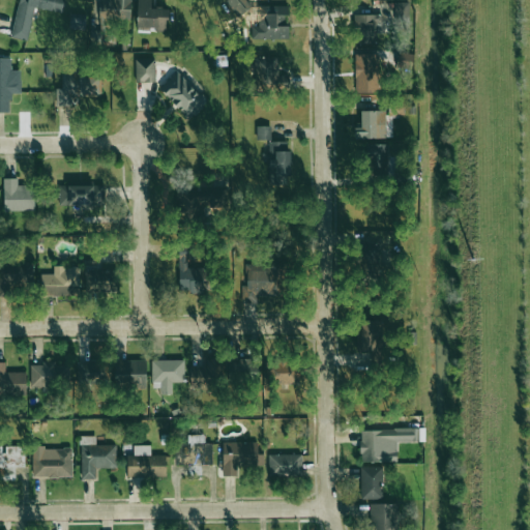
[(62,12),(64,0),(19,0),(11,37),(28,40),(34,7),(62,12)]
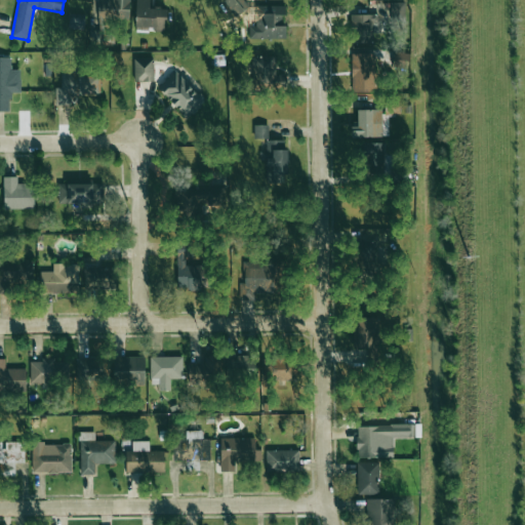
[(99,7),(98,18),(129,19),(129,0),(107,0),(107,8),(99,7)]
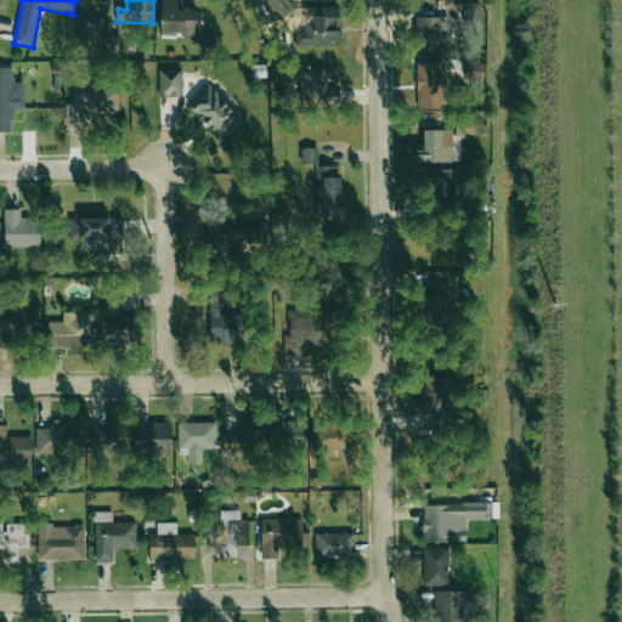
[(160,0),(160,32),(184,33),(184,37),(196,37),(197,10),(177,10),(177,0),(160,0)]
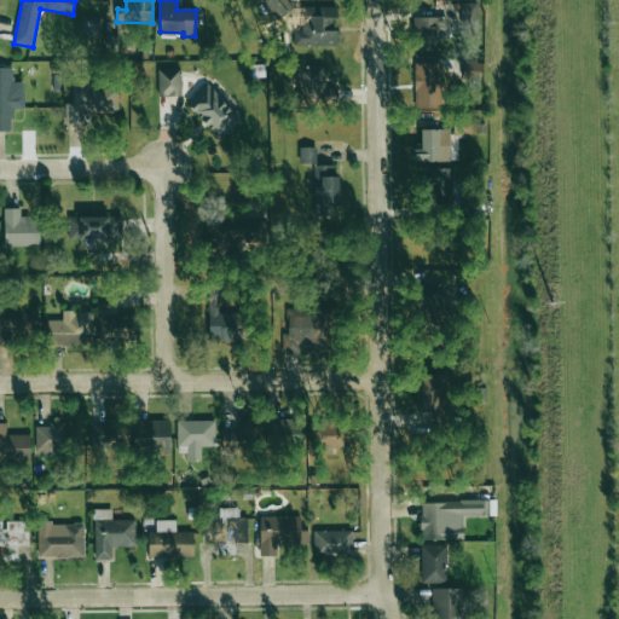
[(294,9),(287,0),(264,0),(262,1),(278,21),(294,9)]
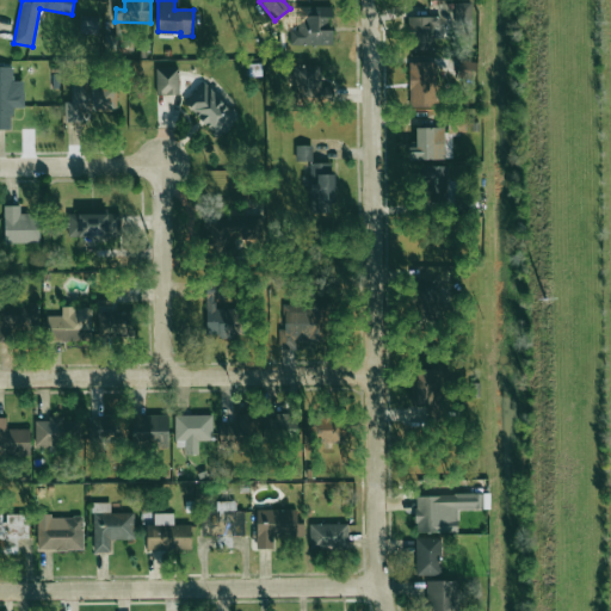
[(470,20),(471,2),(456,2),(456,20),(470,20)]
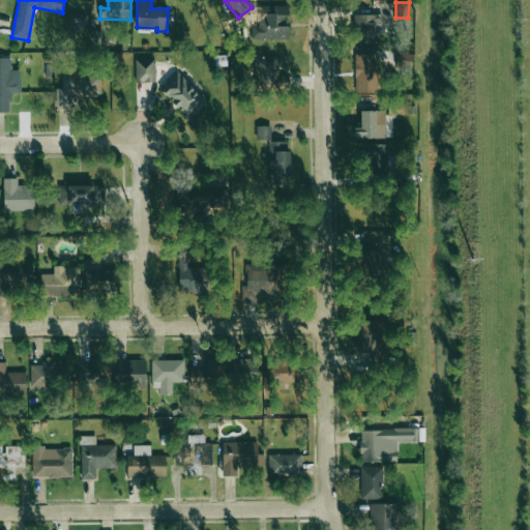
[(289,6),(259,5),(258,26),(252,26),(252,38),(288,39),(289,6)]
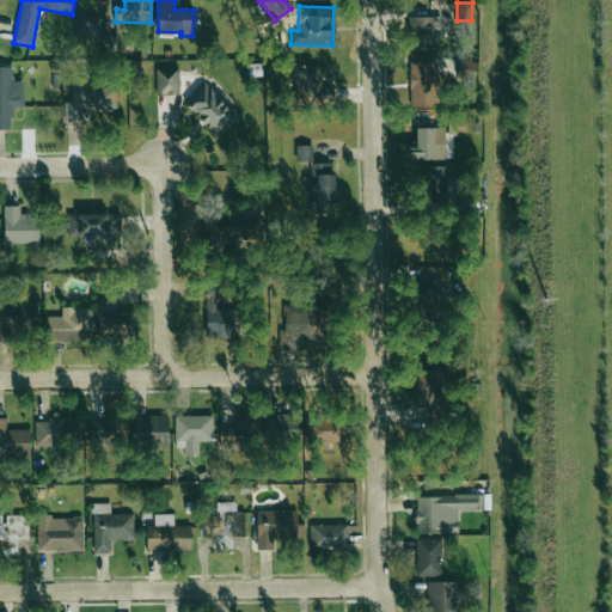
[(410,17),(409,50),(439,50),(439,17),(410,17)]
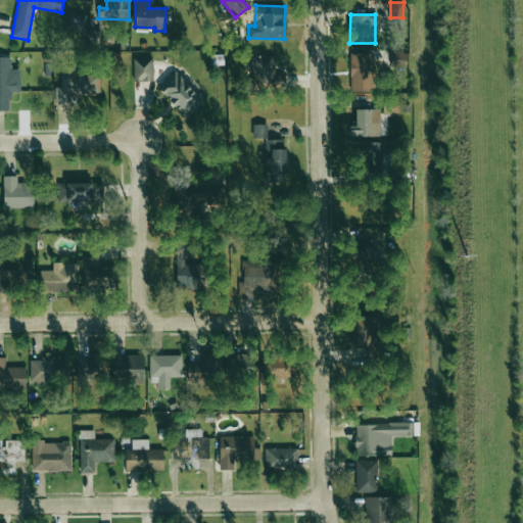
[(68,30),(84,30),(84,18),(68,17),(68,30)]
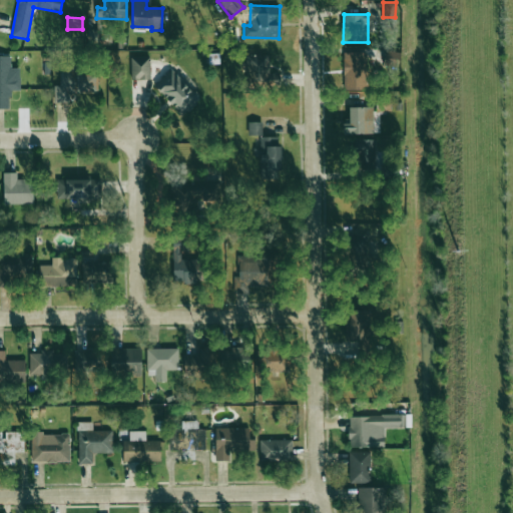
[(343,89),(365,90),(366,53),(344,52),(343,89)]
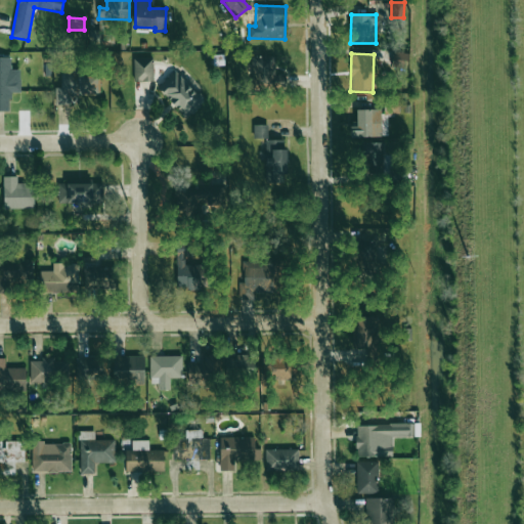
[(251,56),(252,88),(286,87),(285,75),(274,75),(273,56),(251,56)]
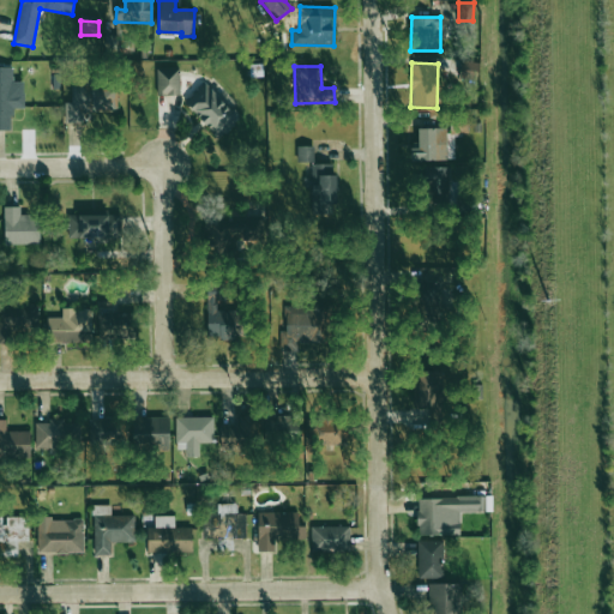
[(0,130),(12,130),(11,108),(24,108),(24,83),(13,83),(12,67),(0,67),(0,130)]
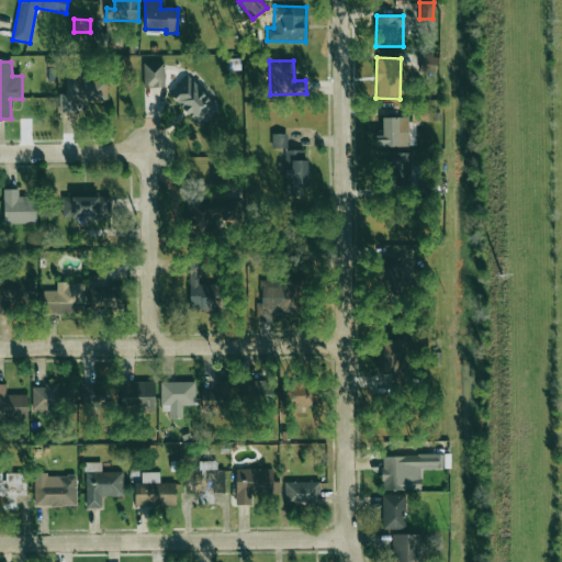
[(143,63),(144,88),(165,87),(164,62),(143,63)]
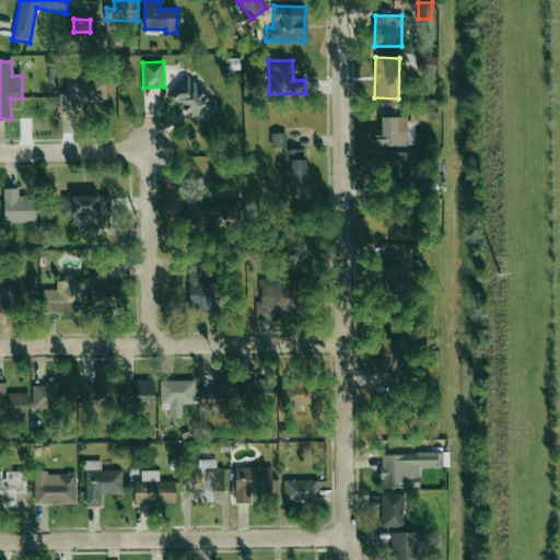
[(168,94),(199,127),(219,108),(187,76),(168,94)]
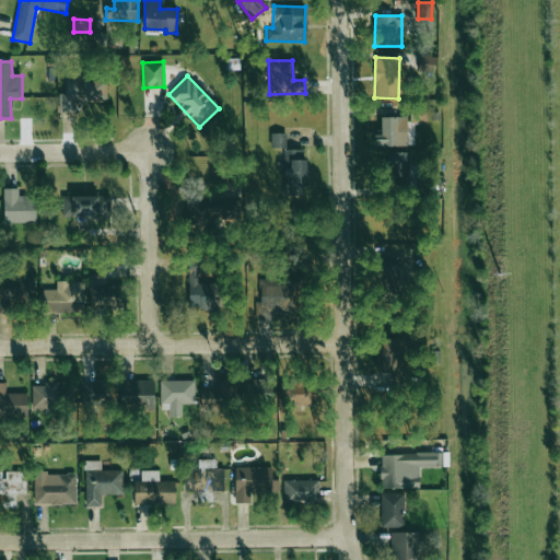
[(65,79),(65,94),(59,94),(59,112),(80,113),(81,102),(105,102),(105,80),(65,79)]
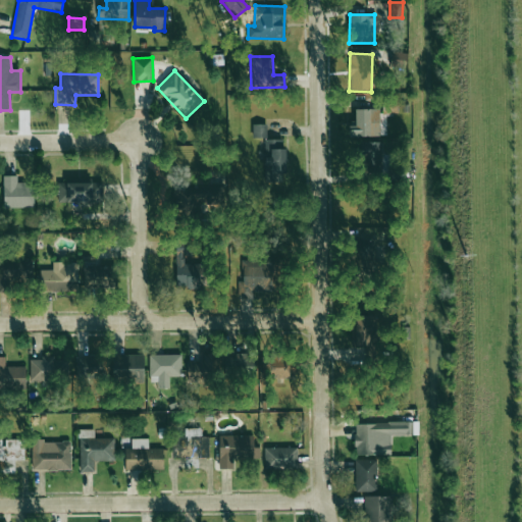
[(253,138),(267,138),(267,124),(253,124),(253,138)]
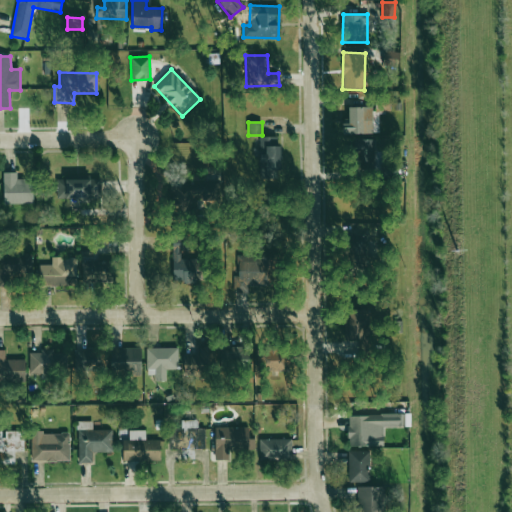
[(259,178),(279,178),(280,137),(259,136),(259,153),(260,153),(259,178)]
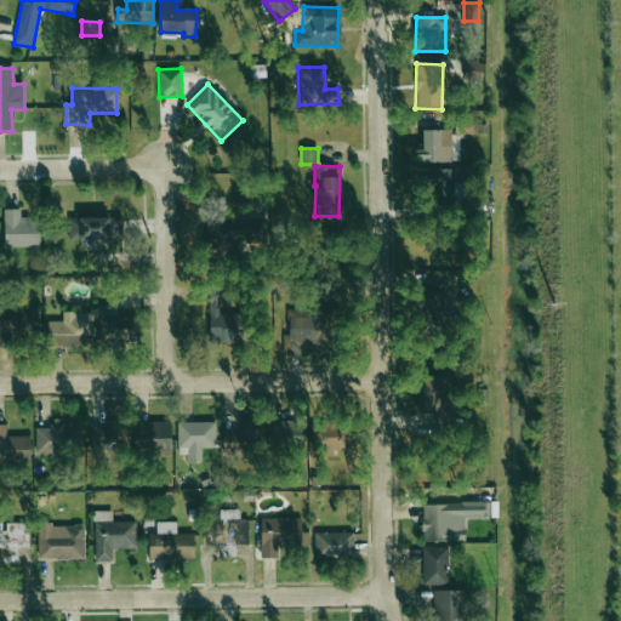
[(453,170),(431,169),(429,194),(453,195),(453,170)]
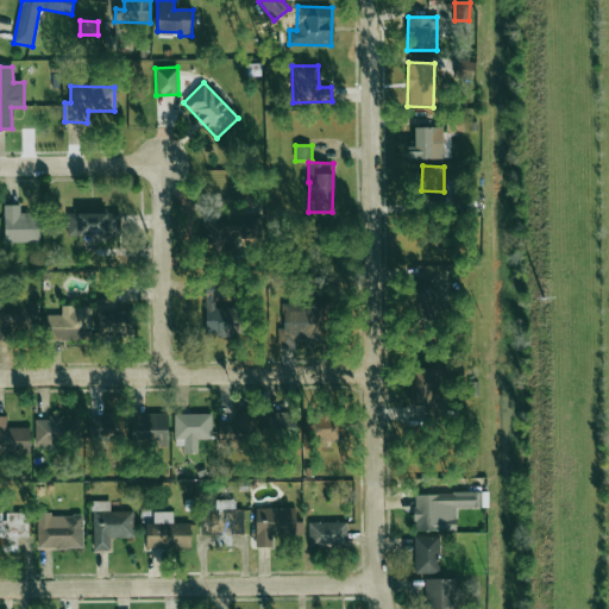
[(5,243),(39,242),(38,213),(20,213),(20,205),(4,205),(5,243)]
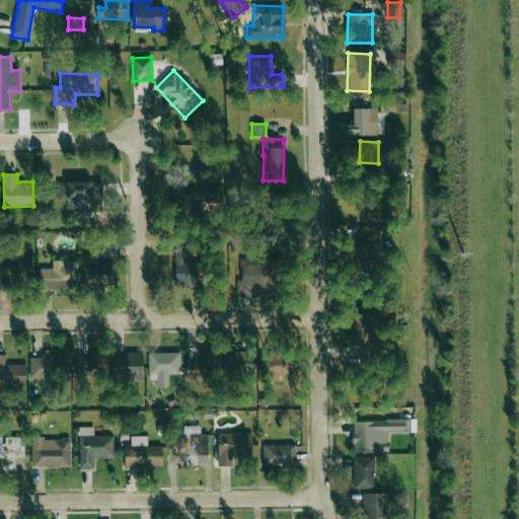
[(101,200),(101,180),(57,182),(58,202),(101,200)]
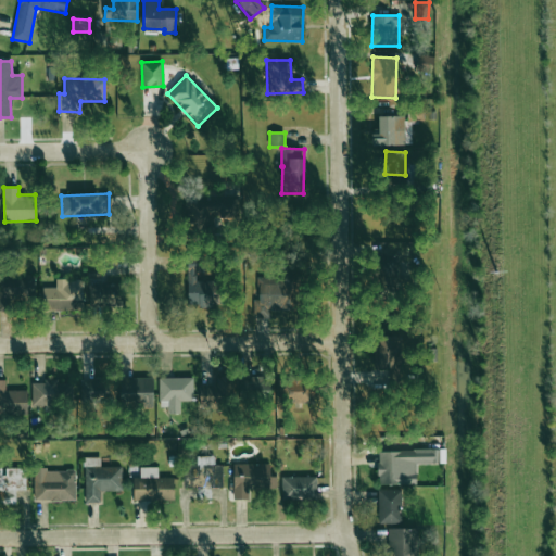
[(375,255),(371,285),(395,288),(399,258),(375,255)]
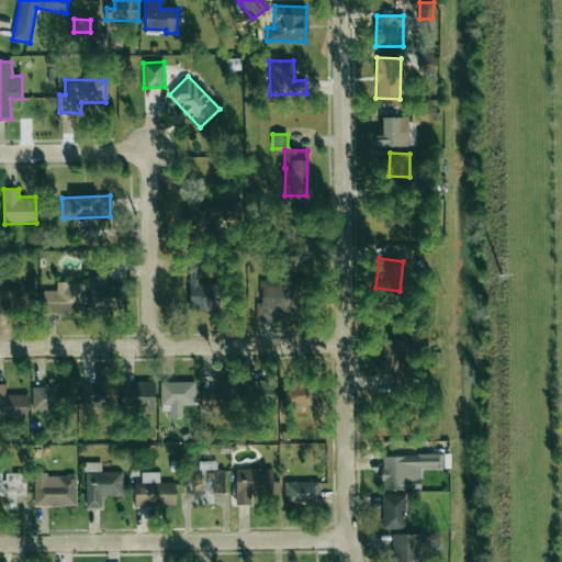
[(189,261),(189,311),(216,311),(216,284),(199,284),(199,274),(206,274),(206,261),(189,261)]
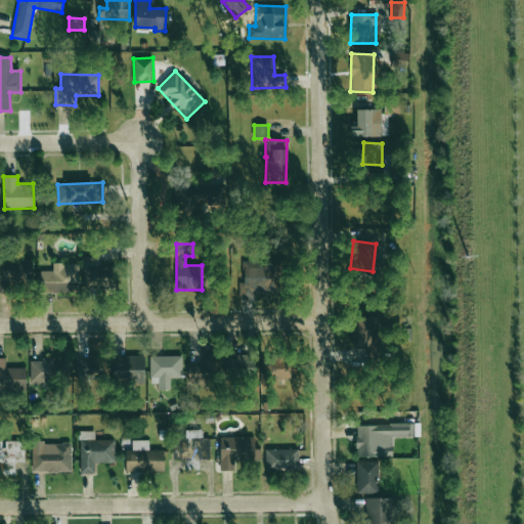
[(0,261),(0,290),(33,289),(33,261),(0,261)]
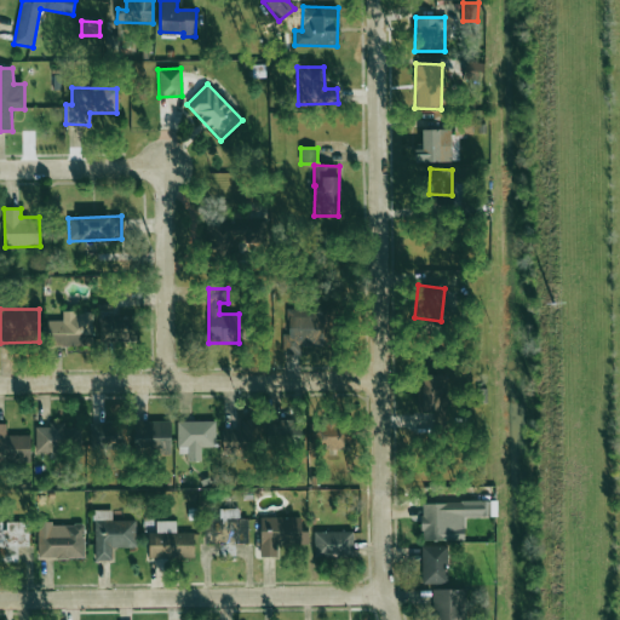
[(331,309),(287,310),(287,333),(282,333),(283,355),(303,355),(303,346),(332,345),(331,309)]
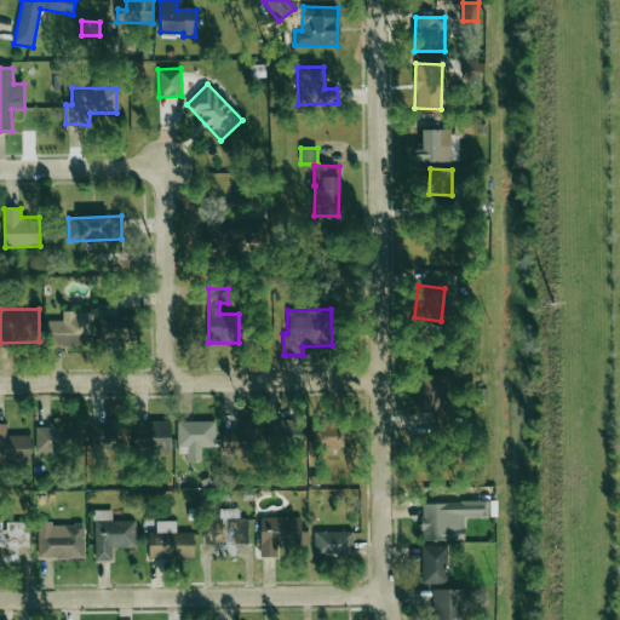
[(92,345),(91,313),(63,313),(63,321),(47,321),(49,346),(92,345)]
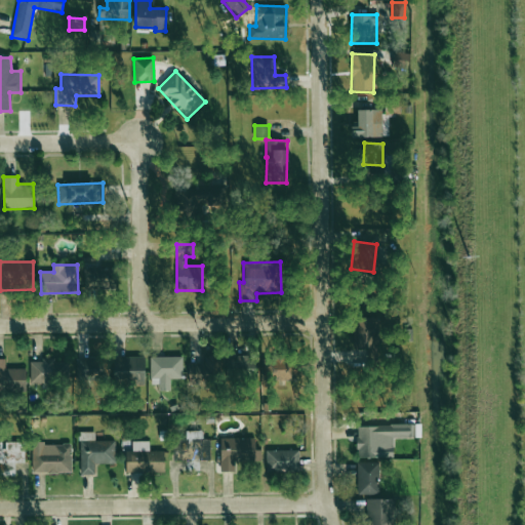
[(108,268),(85,267),(84,288),(108,289),(108,268)]
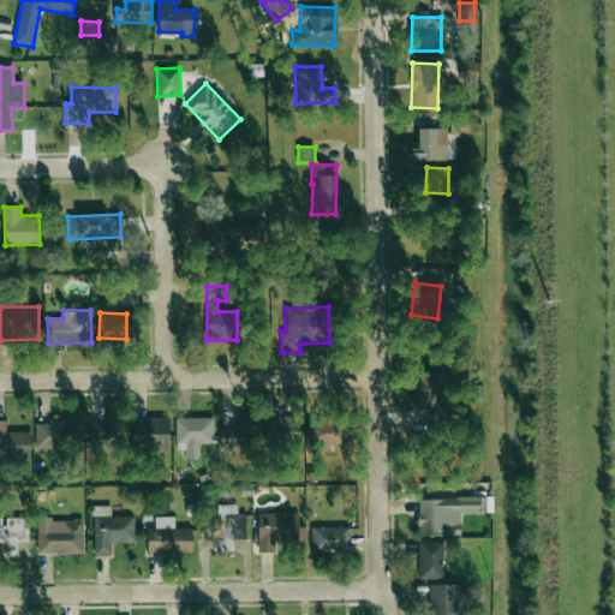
[(418,408),(433,408),(433,422),(443,423),(443,372),(418,372),(418,408)]
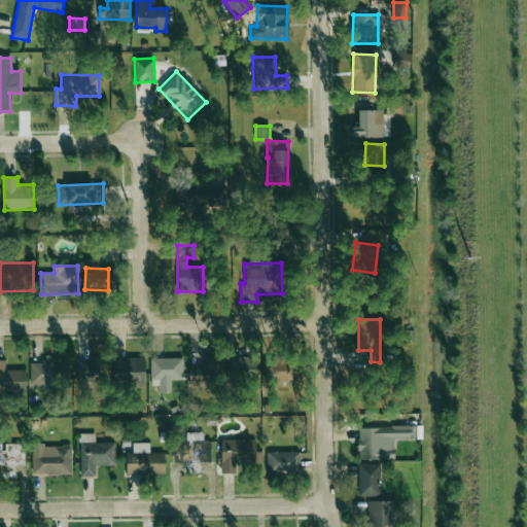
[(189,365),(189,385),(221,384),(220,356),(205,357),(205,364),(189,365)]
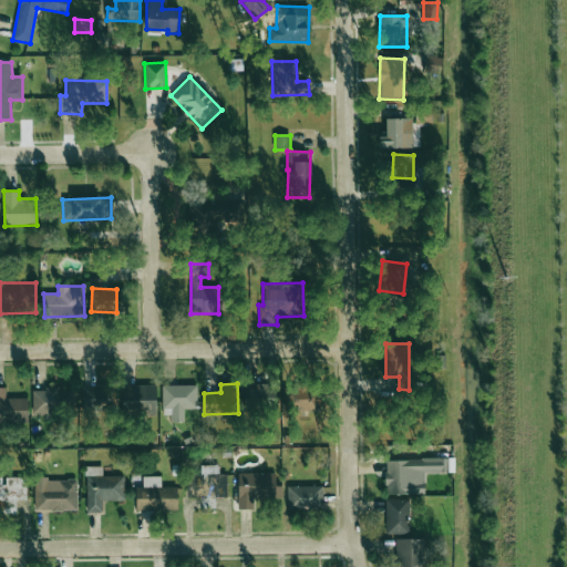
[(163,384),(163,415),(172,415),(172,422),(184,422),(184,409),(196,409),(196,385),(163,384)]
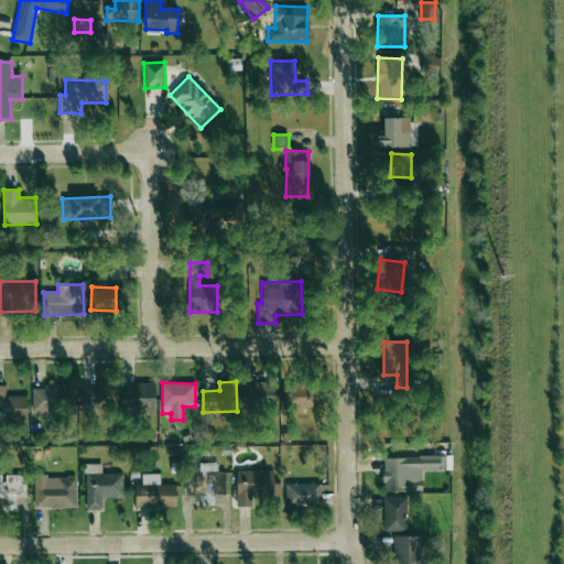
[(242,384),(242,407),(275,405),(275,382),(242,384)]
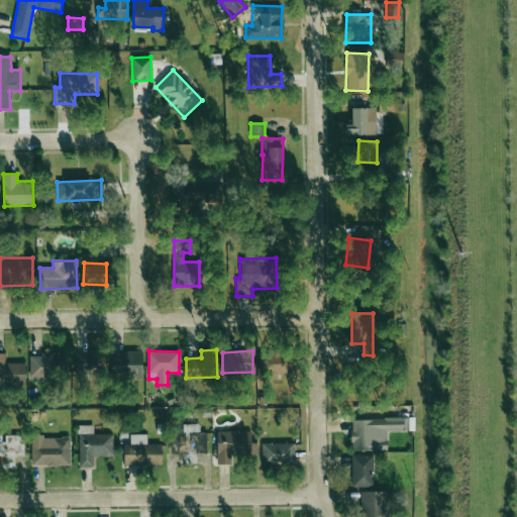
[(112,378),(142,378),(142,351),(112,351),(112,378)]
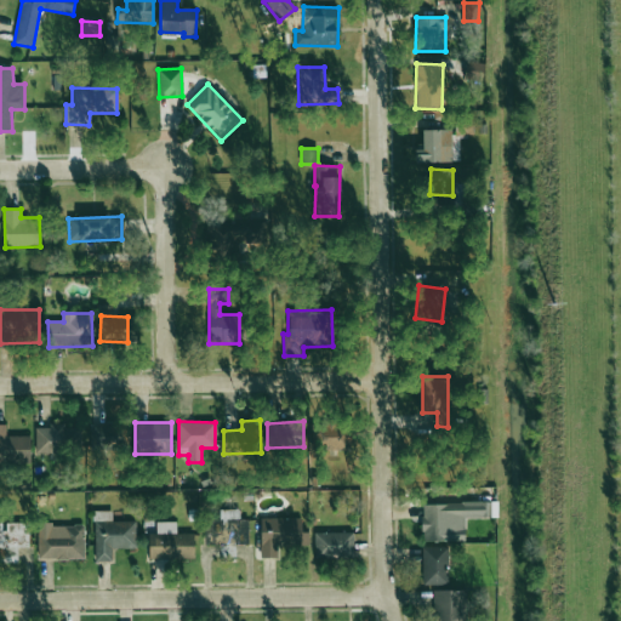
[(349,423),(319,422),(318,449),(349,450),(349,423)]
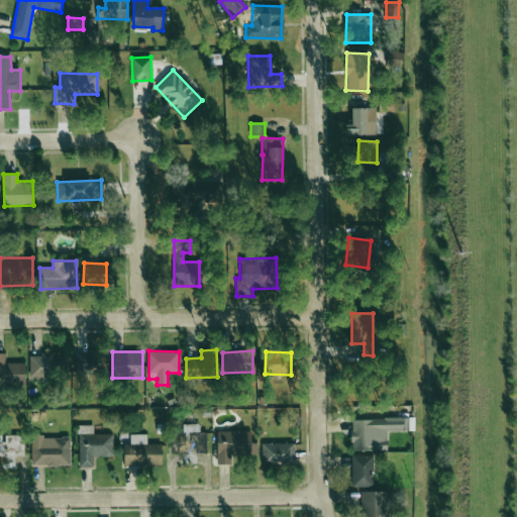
[(0,385),(25,385),(25,363),(5,363),(5,353),(0,352),(0,385)]
